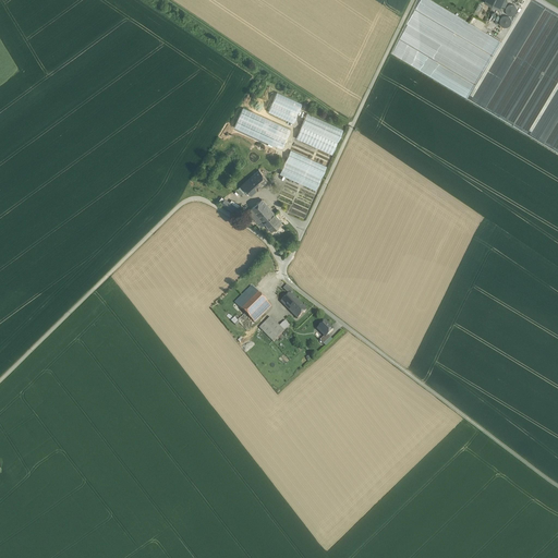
[(504,0),(485,0),(485,2),(499,9),(504,0)]
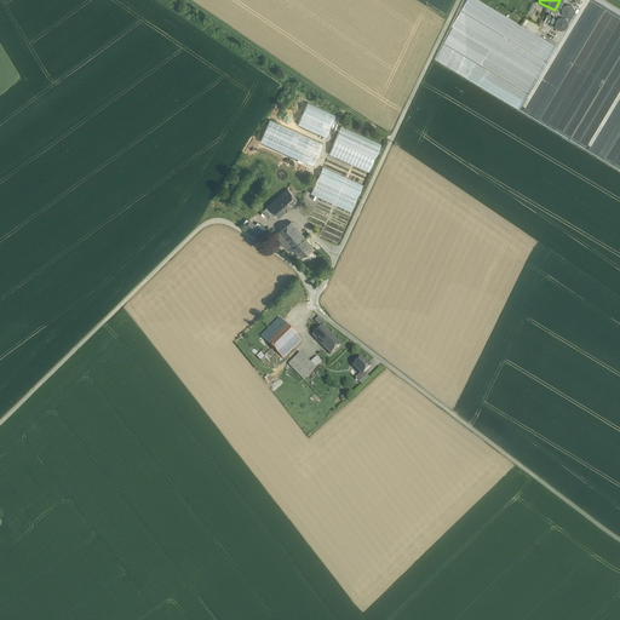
[(569,4),(562,13),(569,18),(575,9),(569,4)]
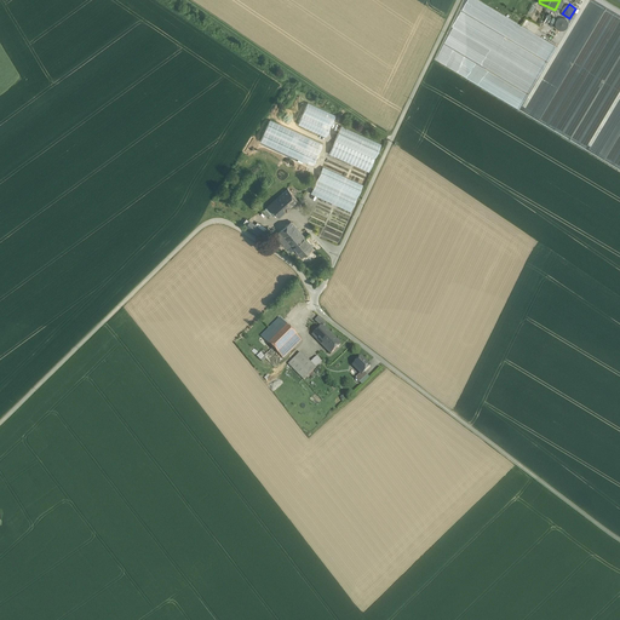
[(557,30),(567,28),(564,17),(555,19),(557,30)]
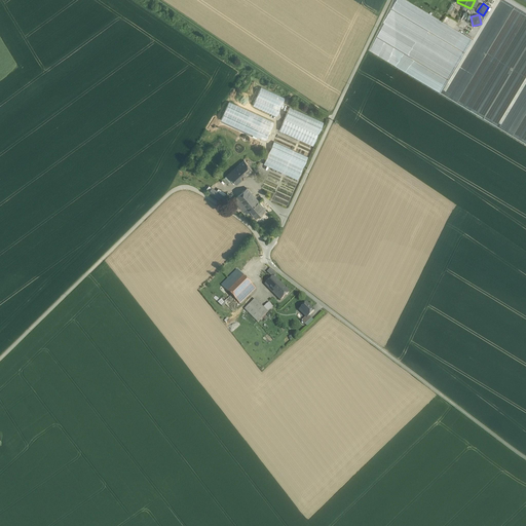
[(260,86),(253,106),(277,115),(285,97),(260,86)]
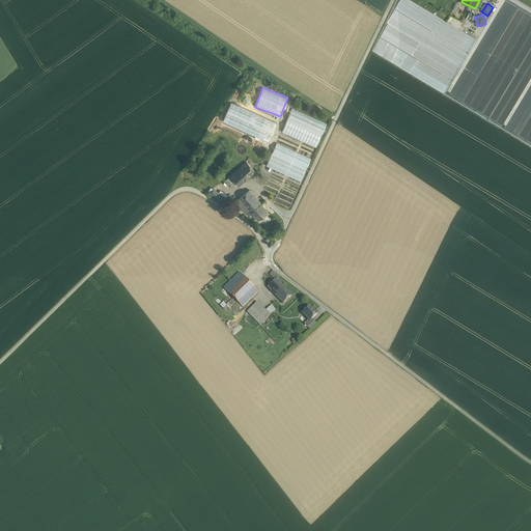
[(327,123),(292,108),(287,120),(322,136),(327,123)]
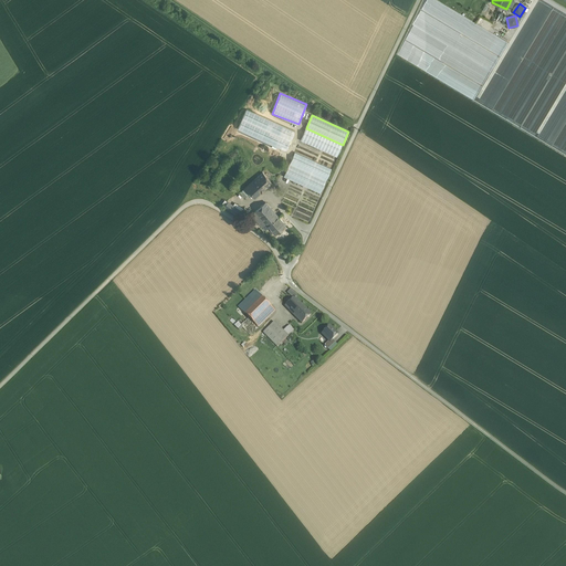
[(274,123),(265,118),(259,134),(268,138),(274,123)]
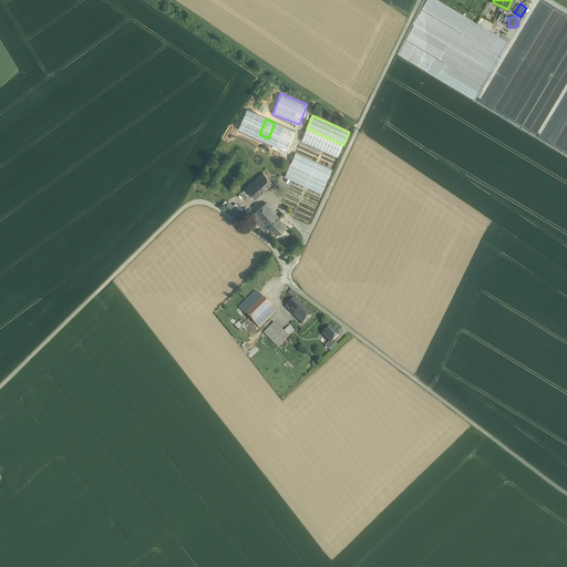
[(297,132),(277,123),(272,132),(292,141),(297,132)]
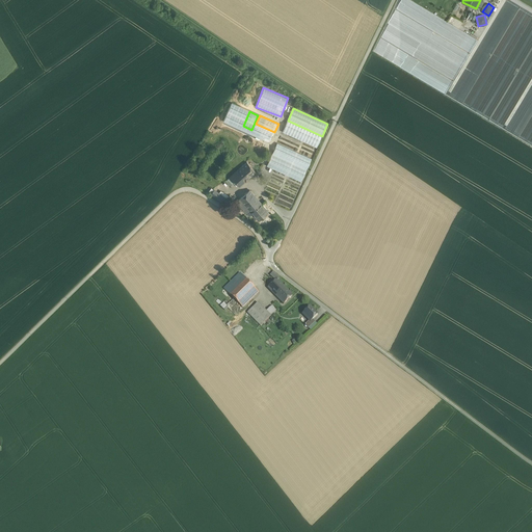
[(322,136),(288,121),(283,132),(316,148),(322,136)]
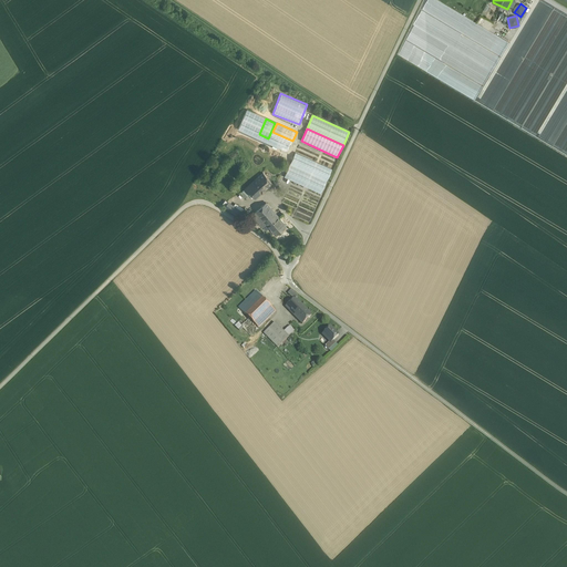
[(291,143),(272,134),(268,142),(288,151),(291,143)]
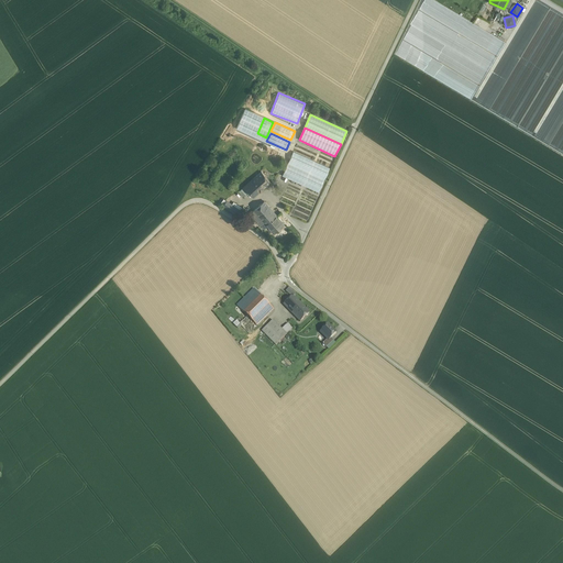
[(330,168),(294,152),(283,175),(319,192),(330,168)]
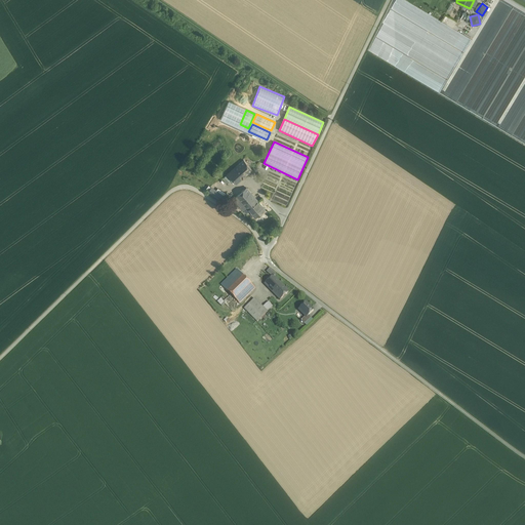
[(243,160),(228,174),(232,178),(236,185),(252,170),(243,160)]
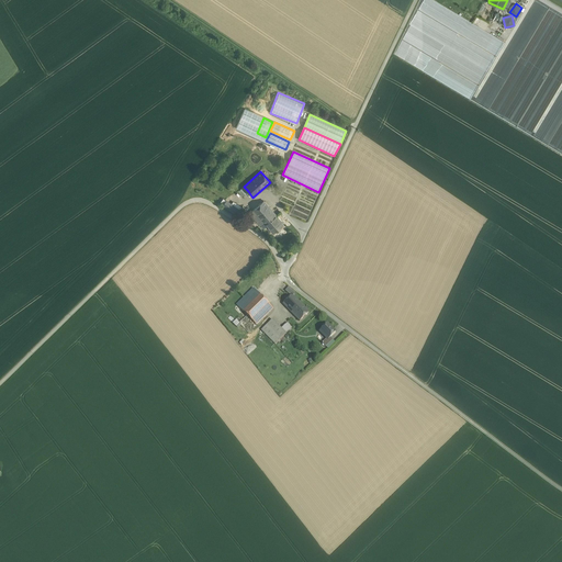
[(240,210),(226,200),(224,204),(223,206),(236,215),(240,210)]
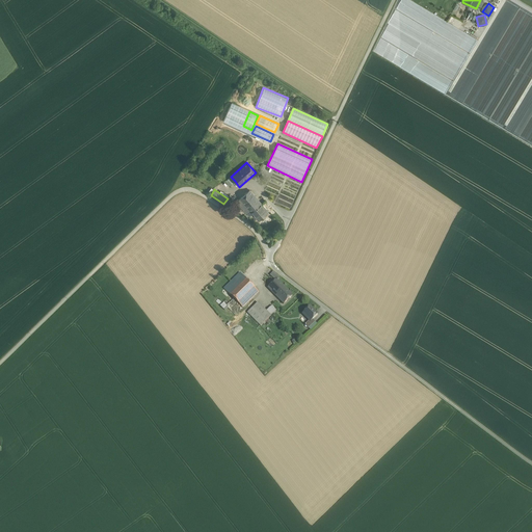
[(249,190),(236,203),(238,205),(246,213),(246,214),(247,213),(260,202),(249,190)]
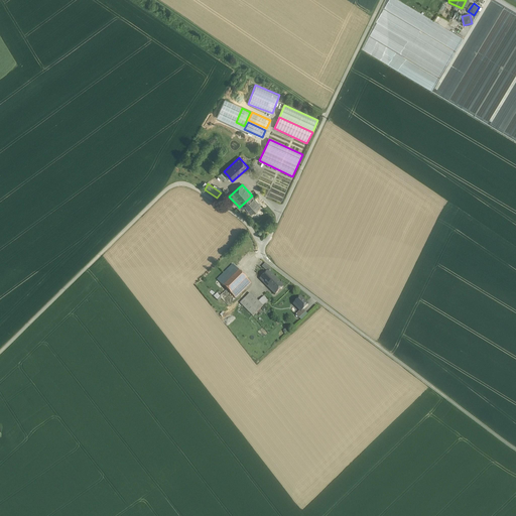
[(252,196),(240,207),(242,210),(245,208),(250,215),(260,206),(252,196)]
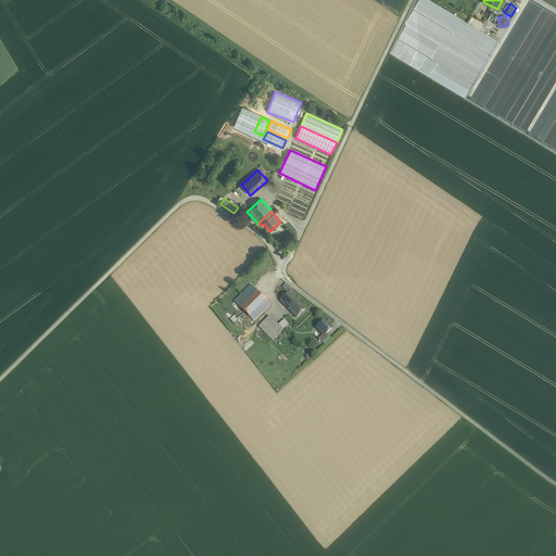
[(257,223),(249,214),(247,217),(254,226),(257,223)]
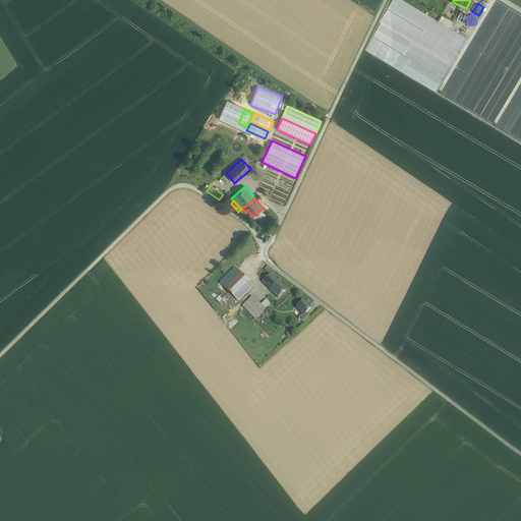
[(275,272),(268,266),(265,270),(270,275),(271,274),(272,275),(275,272)]
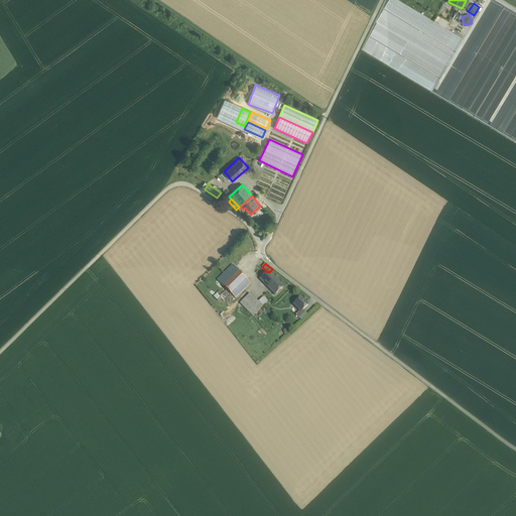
[(251,283),(232,264),(218,280),(236,299),(251,283)]
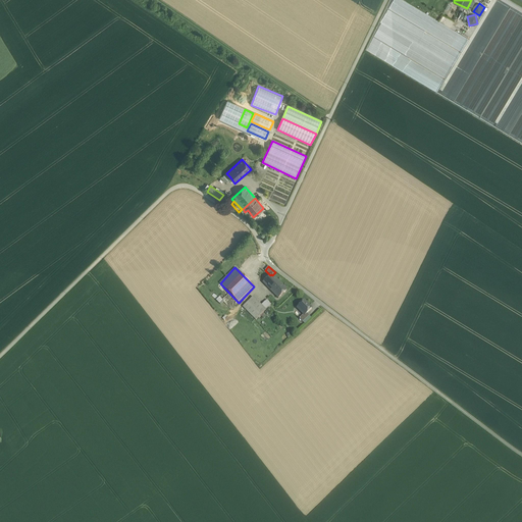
[(270,275),(263,282),(272,292),(278,298),(286,291),(272,275),(271,274),(270,275)]
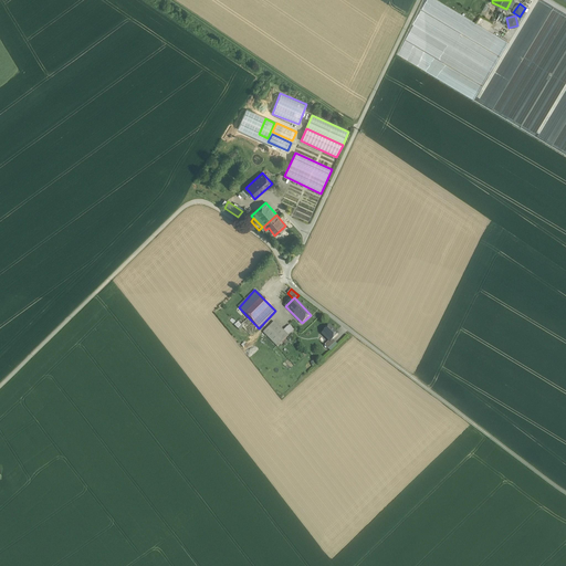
[(274,322),(263,333),(278,347),(289,336),(283,332),(274,322)]
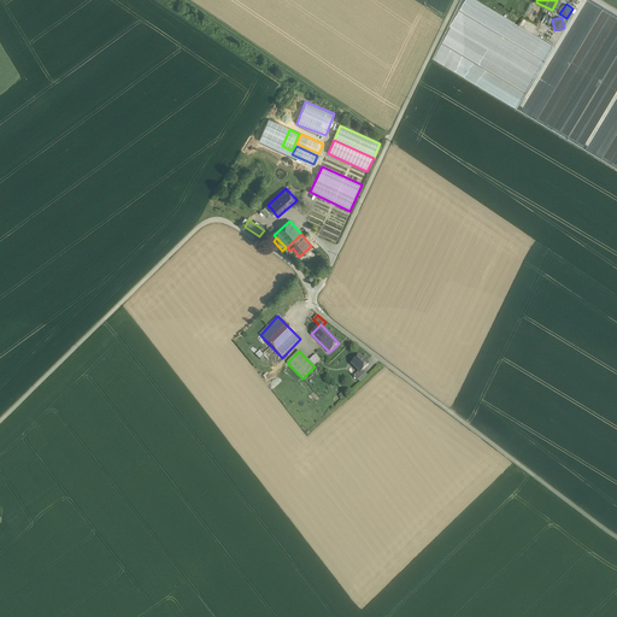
[(321,360),(315,356),(309,362),(315,366),(321,360)]
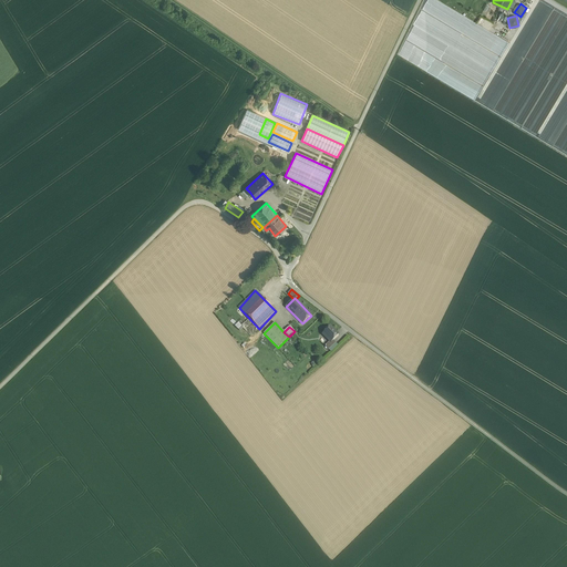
[(330,328),(322,334),(330,342),(330,343),(332,341),(338,336),(330,328)]
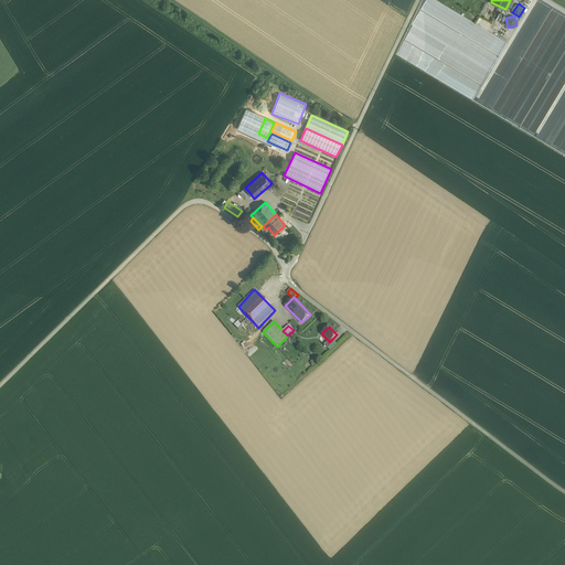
[(329,342),(329,341),(323,345),(328,349),(334,342),(331,340),(329,342)]
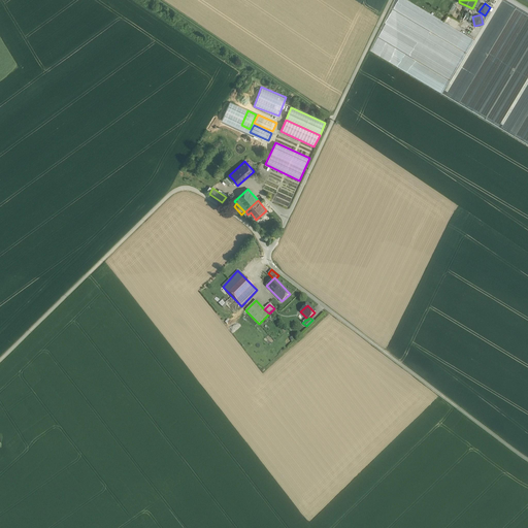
[(315,322),(312,320),(306,326),(307,328),(315,322)]
